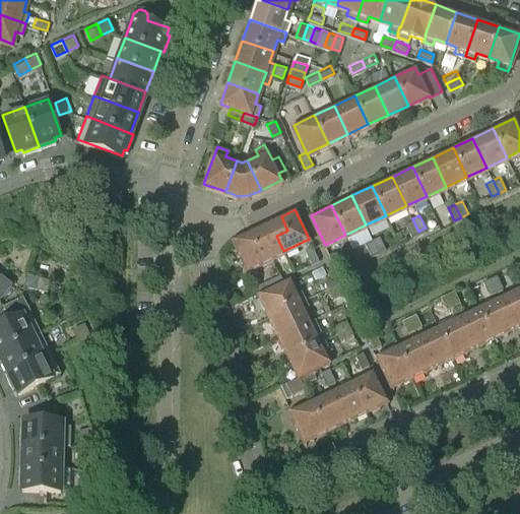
[(272,256),(283,251),(276,236),(287,231),(281,216),(247,232),(254,247),(265,242),(272,256)]
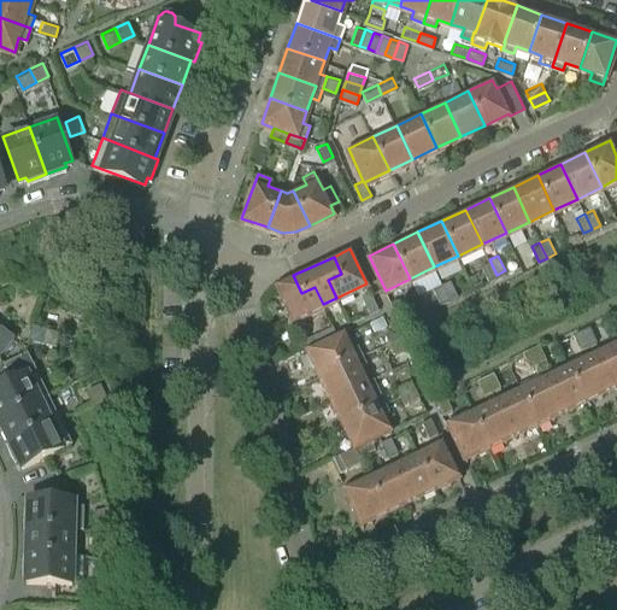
[(488,279),(497,275),(489,259),(481,263),(488,279)]
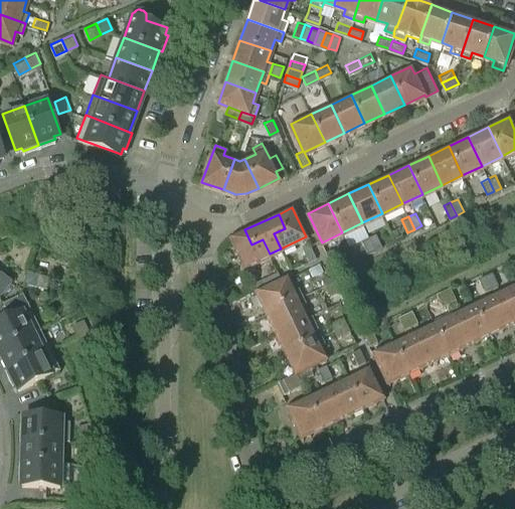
[(244,266),(270,253),(263,239),(251,244),(244,229),(230,236),(244,266)]
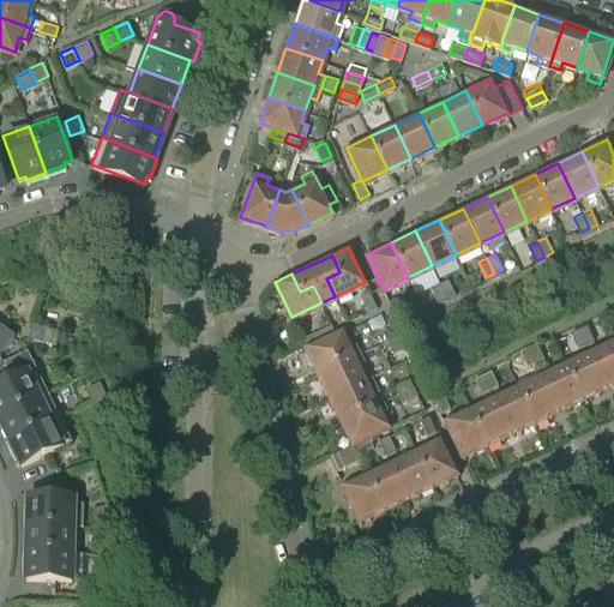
[(455,293),(455,292),(447,277),(439,281),(446,296),(455,293)]
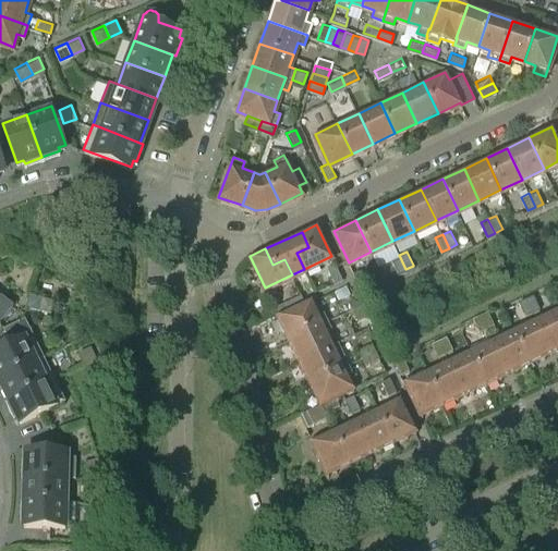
[(398,272),(405,269),(399,255),(391,259),(398,272)]
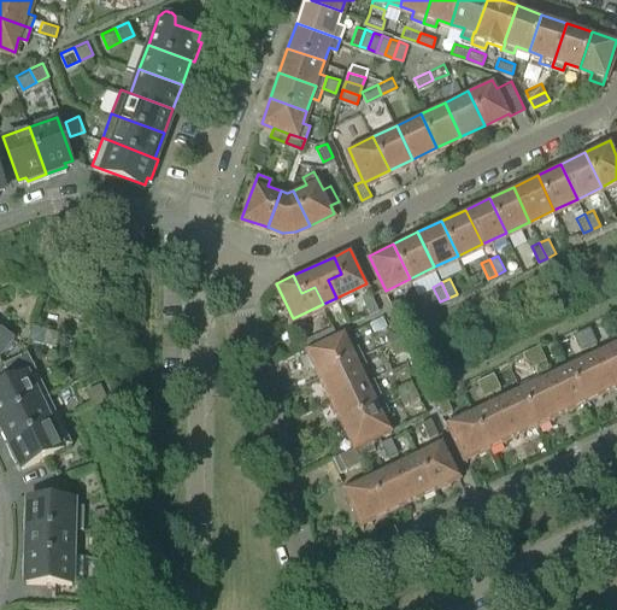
[(362,295),(369,311),(378,308),(371,292),(362,295)]
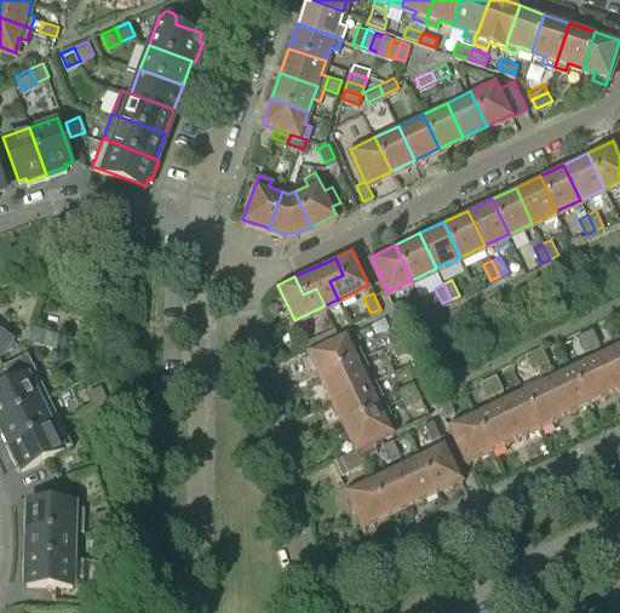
[(399,318),(408,313),(401,297),(392,302),(399,318)]
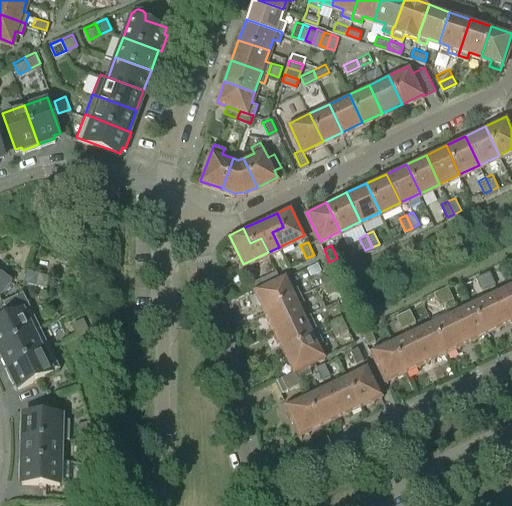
[(311,272),(321,267),(318,261),(308,265),(311,272)]
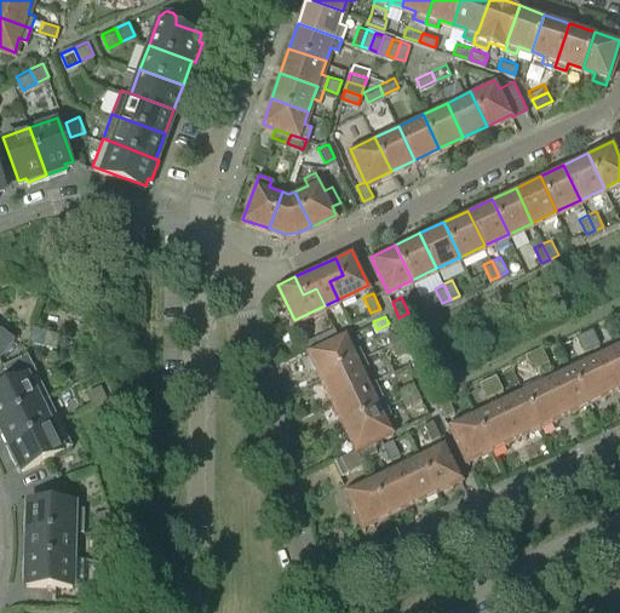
[(41,342),(45,327),(32,324),(27,338),(41,342)]
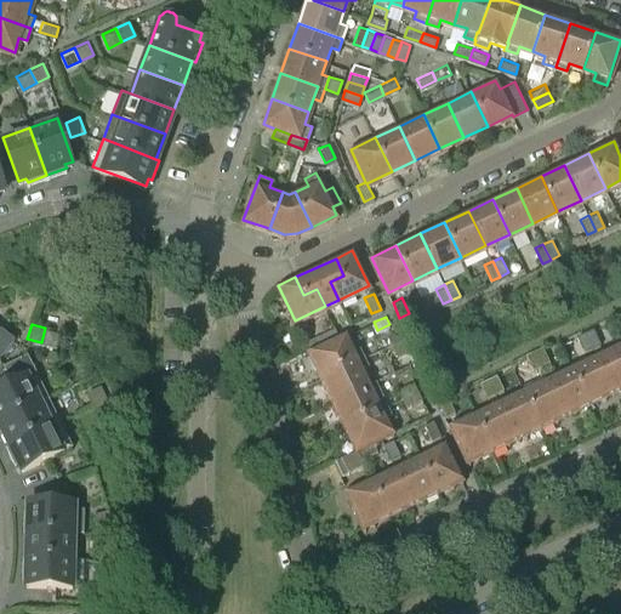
[(0,354),(15,336),(0,325),(0,354)]
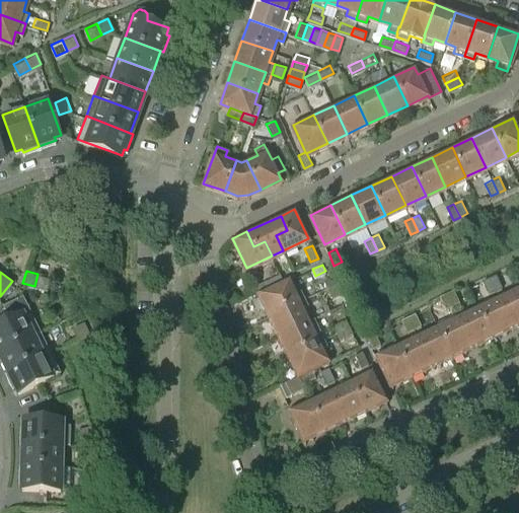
[(268,278),(272,286),(283,281),(280,272),(268,278)]
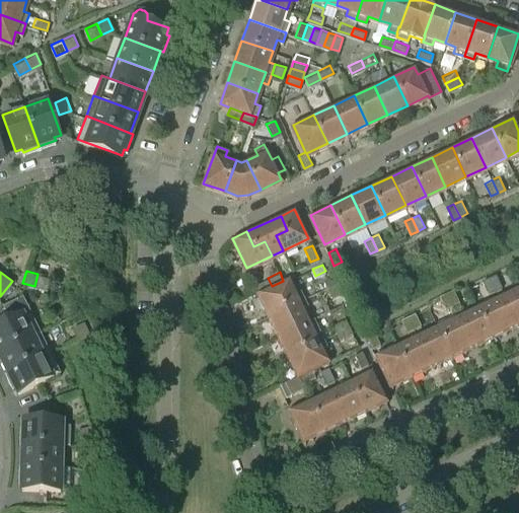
[(337,272),(330,275),(323,279),(327,286),(340,279),(337,272)]
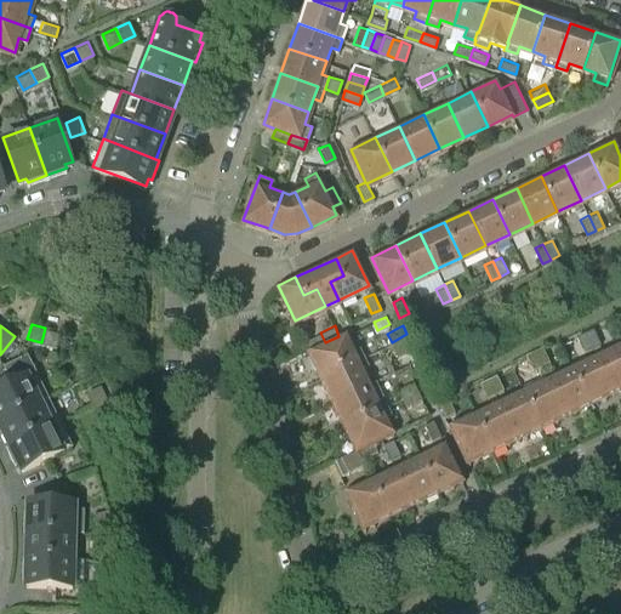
[(593,327),(585,330),(592,346),(600,341),(593,327)]
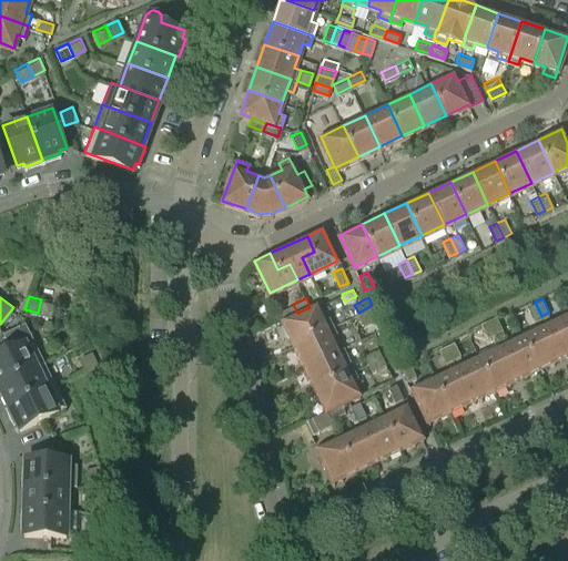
[(41,299),(38,313),(50,317),(54,304),(41,299)]
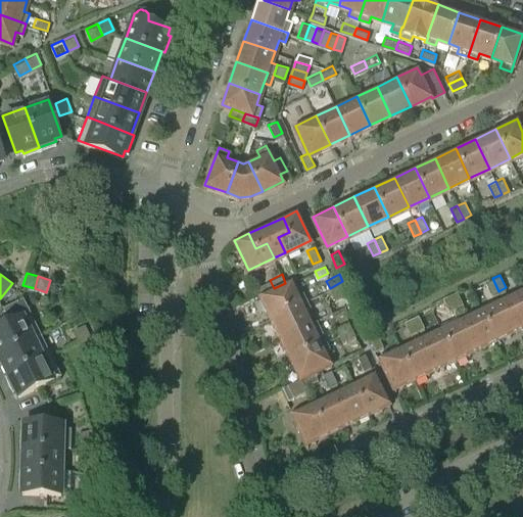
[(491,294),(498,291),(492,278),(485,281),(491,294)]
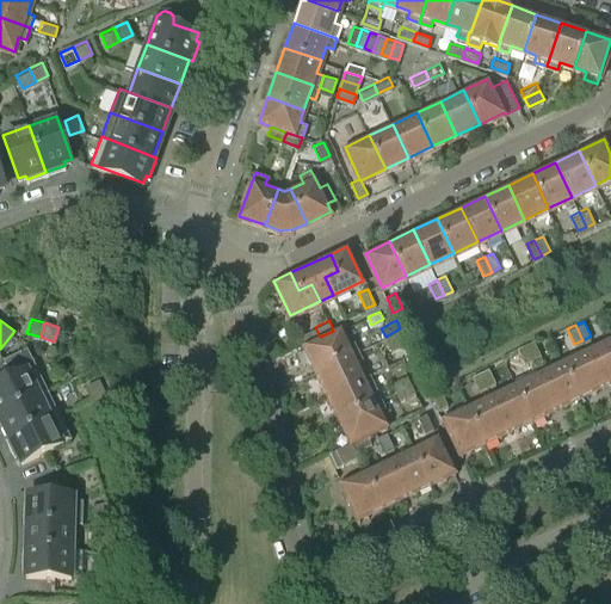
[(301,334),(306,344),(320,337),(315,327),(301,334)]
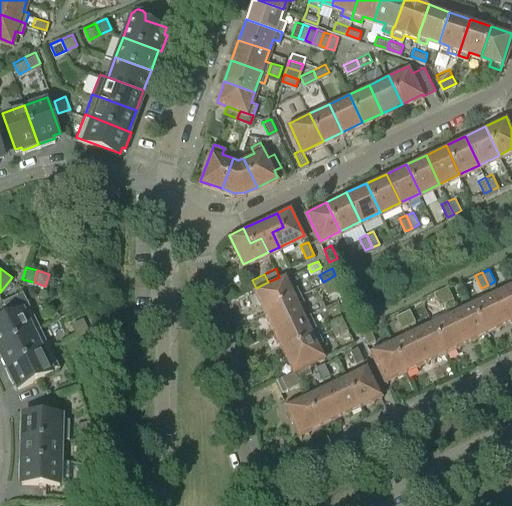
[(256,288),(255,288),(265,309),(300,292),(297,284),(291,287),(285,274),(279,277),(268,282),(256,288)]
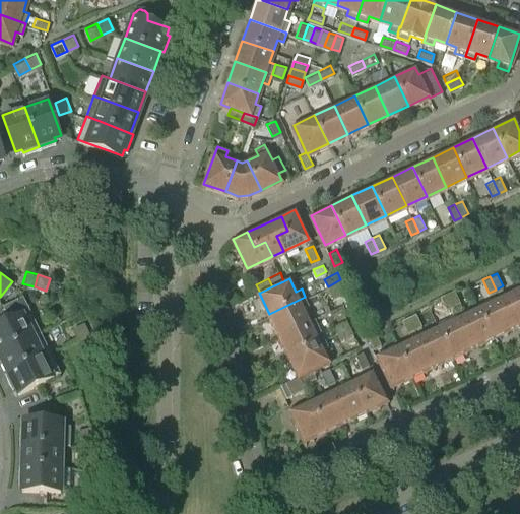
[(344,286),(340,279),(328,286),(331,293),(344,286)]
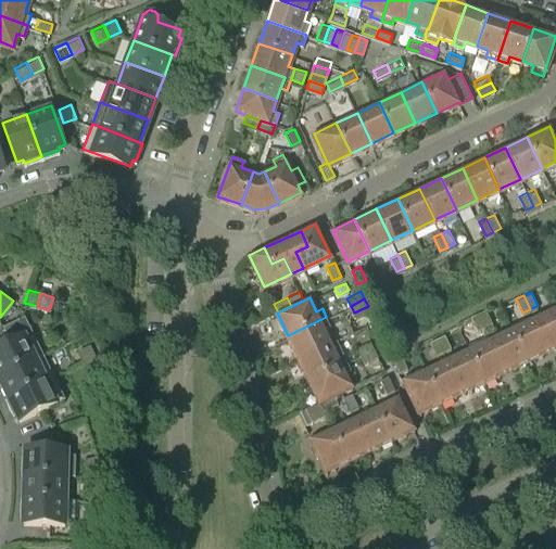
[(485,307),(478,310),(484,324),(492,321),(485,307)]
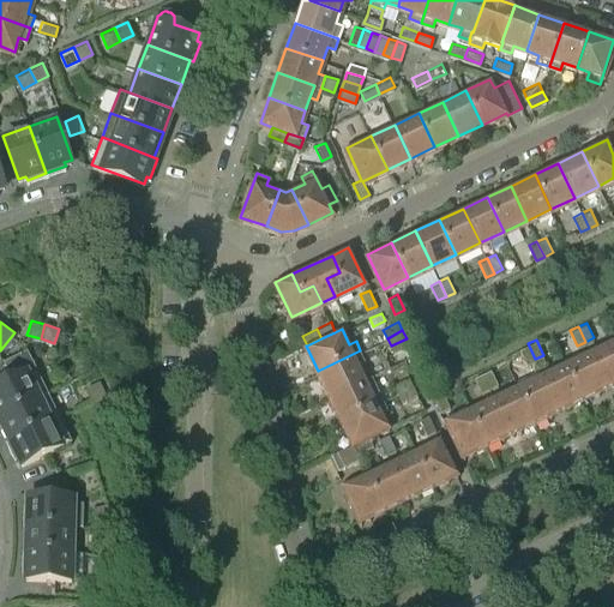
[(606,385),(613,380),(613,341),(613,340),(589,350),(606,385)]
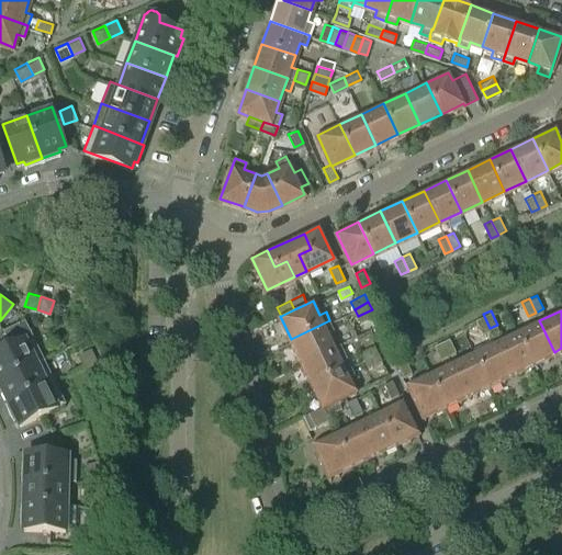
[(490,328),(483,314),(475,318),(482,332),(490,328)]
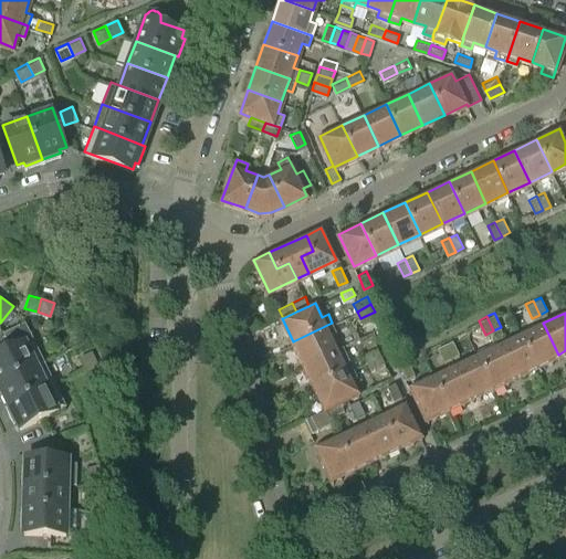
[(0,380),(43,359),(24,320),(3,330),(3,329),(2,329),(11,346),(0,350),(0,380)]
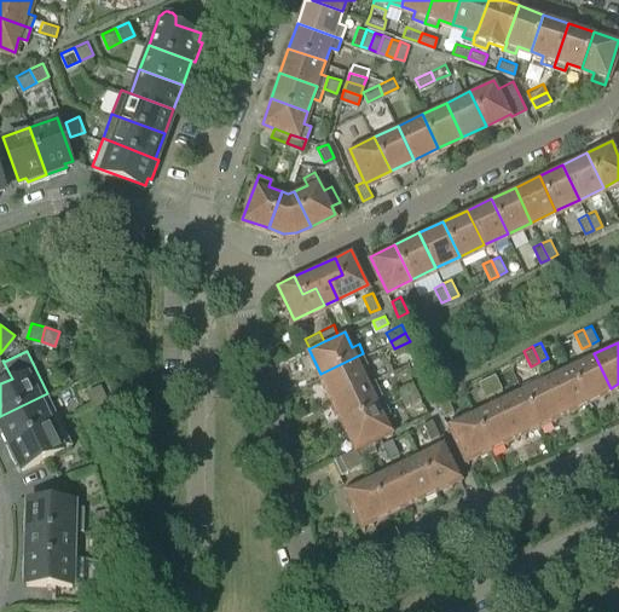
[(368,363),(363,353),(320,374),(331,398),(368,380),(360,365),(368,363)]
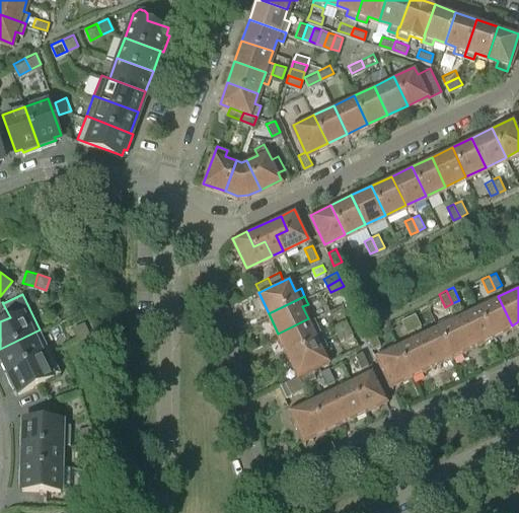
[(492,335),(512,325),(498,296),(477,305),(492,335)]
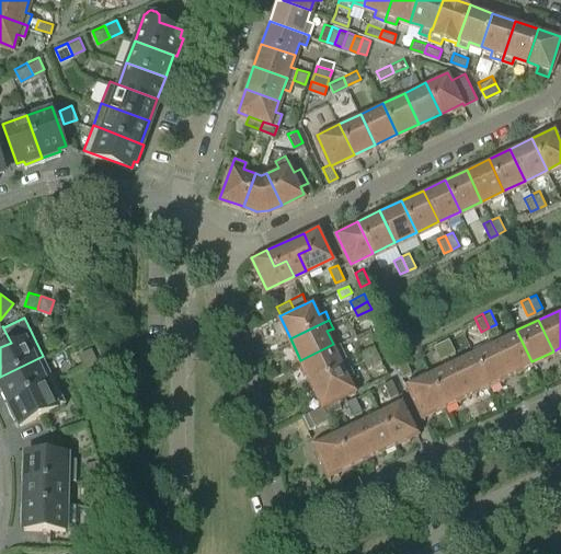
[(510,372),(531,361),(516,330),(494,341),(510,372)]
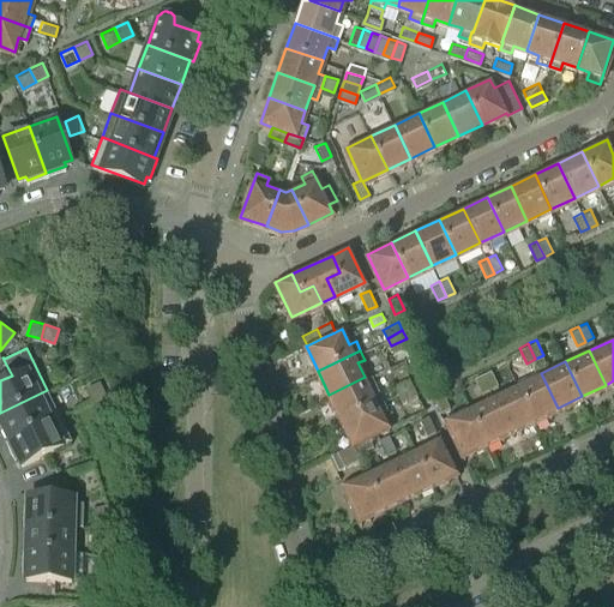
[(491,367),(482,372),(489,388),(498,383),(491,367)]
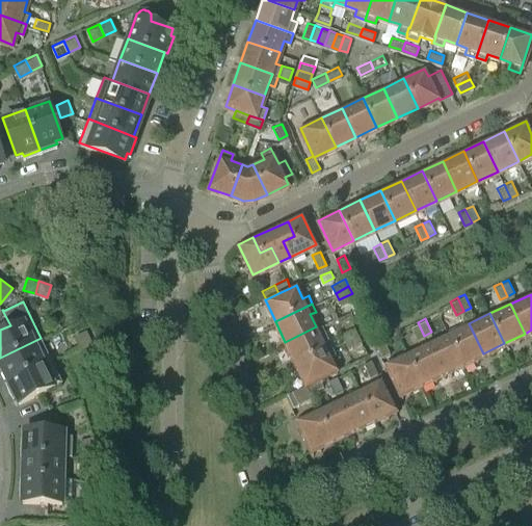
[(417,339),(424,336),(418,322),(410,325),(417,339)]
